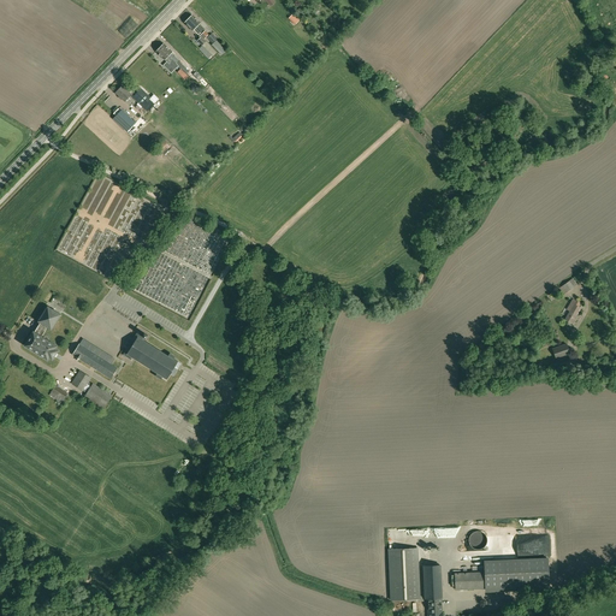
[(191,16),(188,19),(201,33),(205,29),(200,24),(200,23),(191,16)]
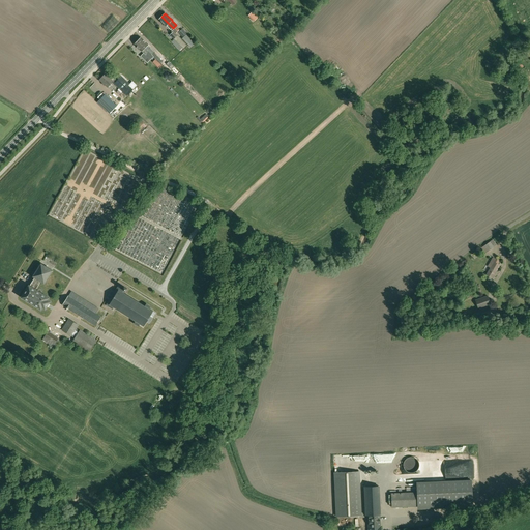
[(173,28),(162,17),(158,20),(166,27),(167,26),(171,30),(173,28)]
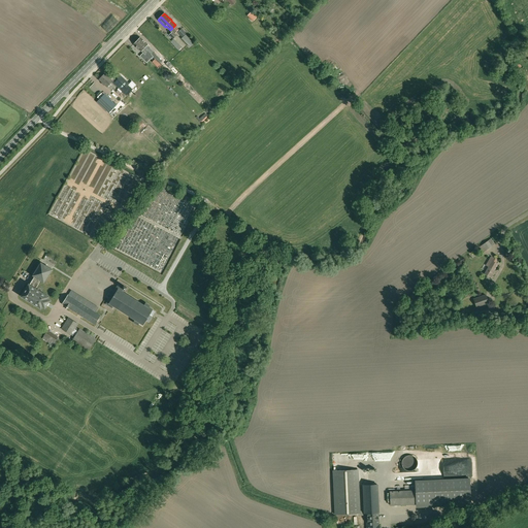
[(175,33),(176,32),(173,29),(170,31),(171,32),(168,35),(173,39),(177,35),(175,33)]
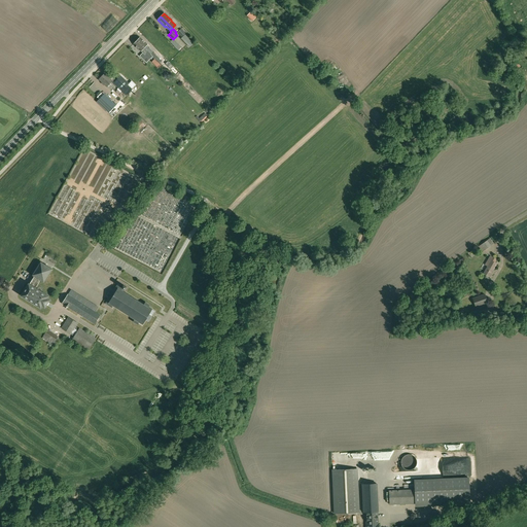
[(134,32),(128,39),(133,43),(138,36),(134,32)]
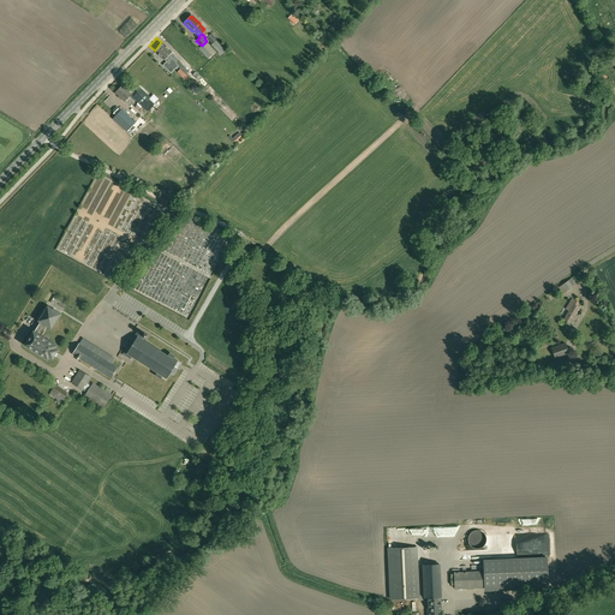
[(226,51),(216,41),(212,45),(221,55),(226,51)]
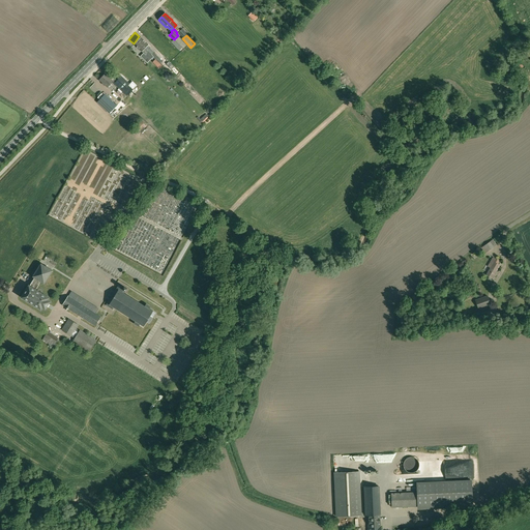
[(141,37),(138,41),(152,57),(153,56),(160,63),(163,61),(147,46),(148,45),(141,37)]
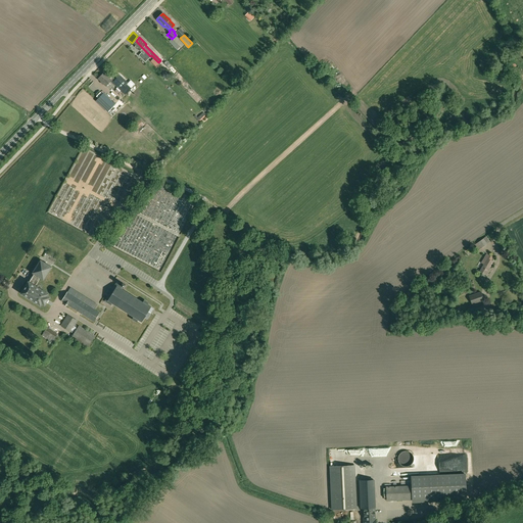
[(180,47),(172,39),(169,42),(177,50),(180,47)]
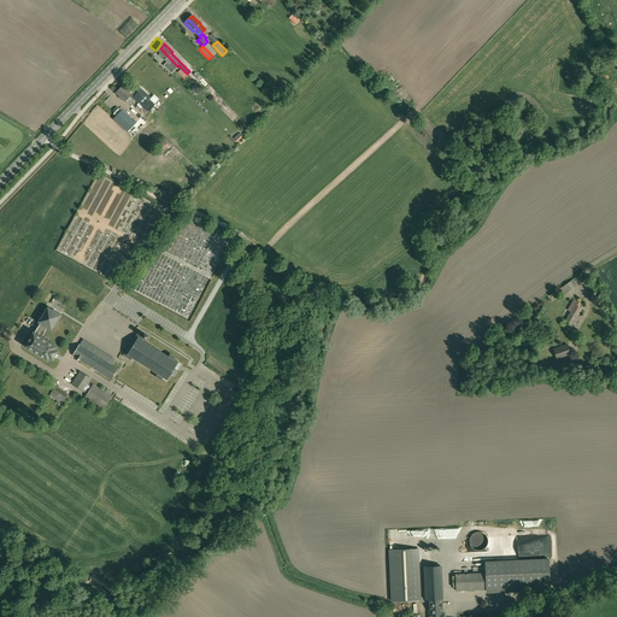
[(170,63),(176,69),(177,66),(160,48),(157,52),(165,60),(169,64),(170,63)]
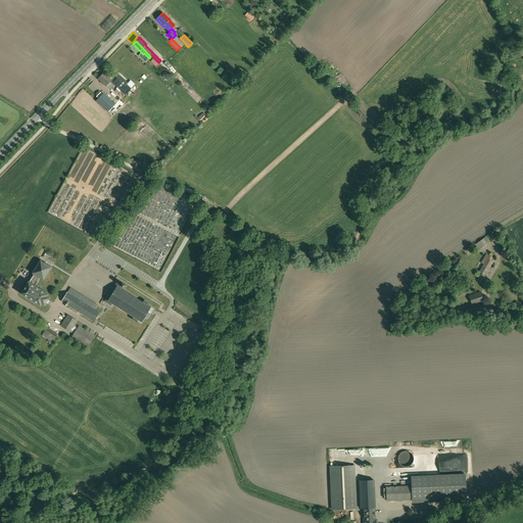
[(111,81),(104,74),(98,79),(106,86),(111,81)]
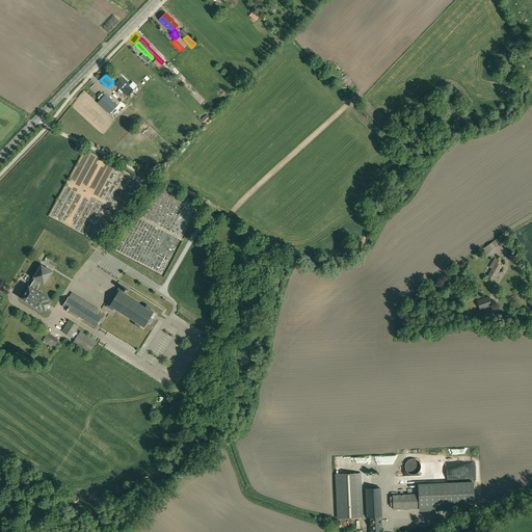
[(118,80),(114,84),(120,89),(123,92),(127,88),(130,85),(130,84),(127,82),(122,77),(118,80)]
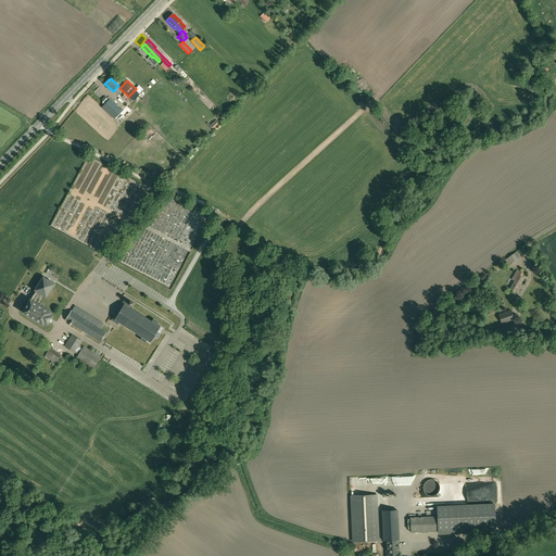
[(110,100),(102,108),(114,118),(122,111),(110,100)]
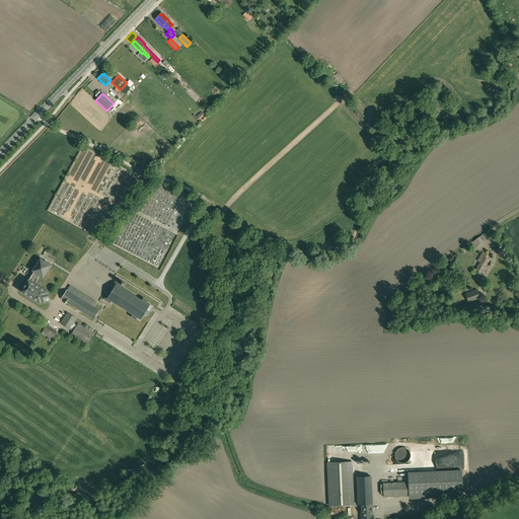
[(141,125),(142,125),(143,124),(139,119),(133,125),(137,129),(141,125)]
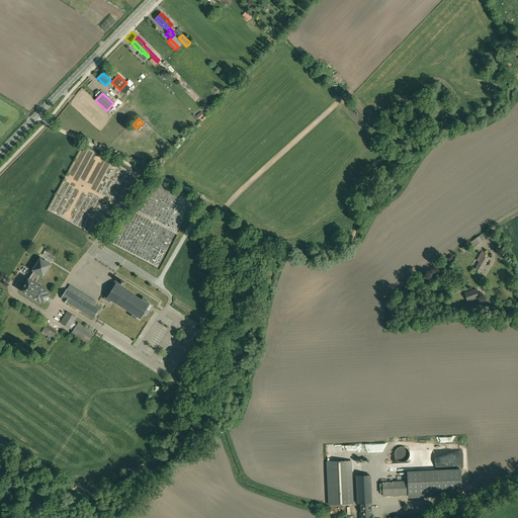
[(470,242),(473,248),(486,240),(482,234),(470,242)]
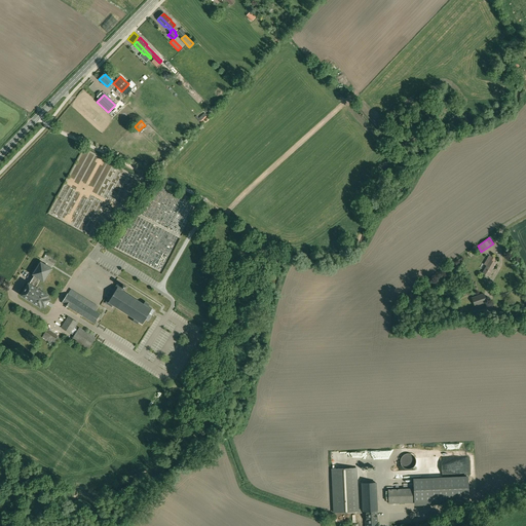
[(495,263),(493,262),(494,259),(489,256),(485,263),(488,265),(483,273),(490,276),(492,272),(491,272),(495,263)]
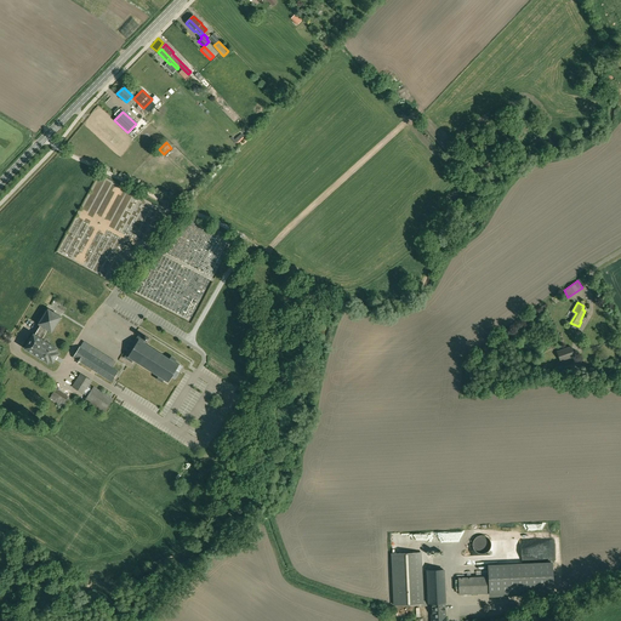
[(39,324),(40,325),(34,334),(33,334),(24,348),(49,363),(50,360),(53,363),(60,353),(56,352),(57,348),(43,340),(49,330),(51,332),(61,317),(49,308),(39,324)]
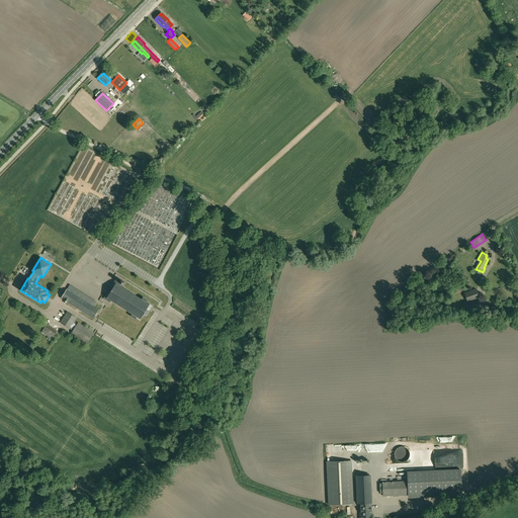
[(105,290),(107,292),(103,298),(110,303),(111,301),(132,314),(131,317),(136,320),(137,317),(141,320),(144,315),(146,317),(150,311),(147,309),(150,305),(146,303),(148,299),(143,296),(141,299),(120,286),(121,284),(122,285),(124,282),(121,280),(119,283),(115,280),(111,286),(108,285),(105,290)]
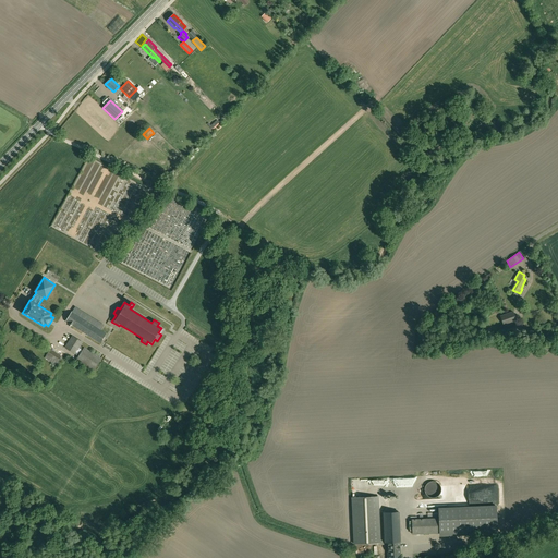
[(65,322),(100,343),(106,334),(72,312),(65,322)]
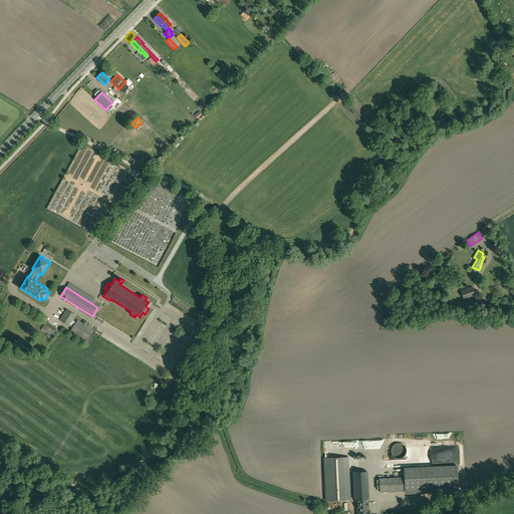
[(461,291),(464,299),(475,295),(473,287),(461,291)]
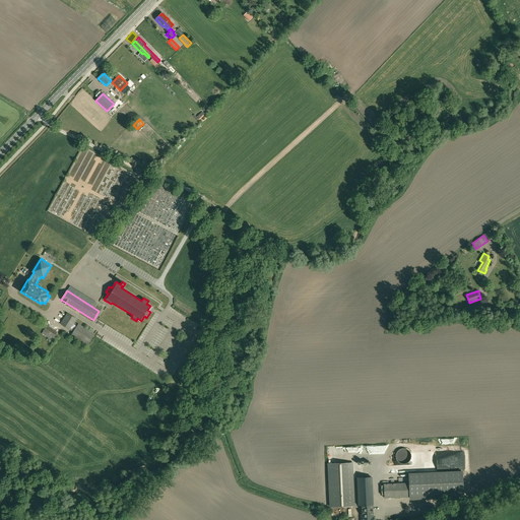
[(484,304),(473,307),(475,314),(486,310),(484,304)]
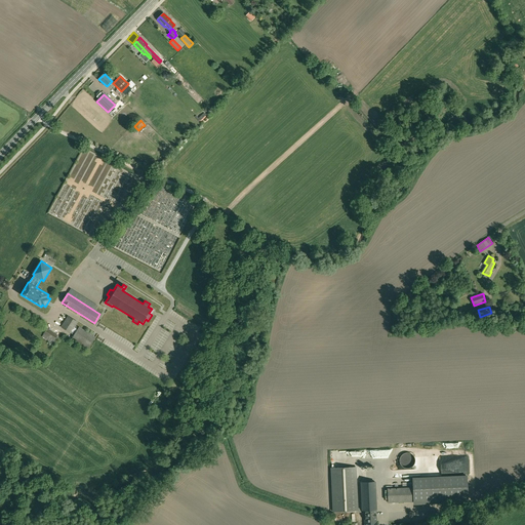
[(79,327),(78,329),(74,327),(77,322),(68,316),(62,327),(71,332),(71,331),(75,333),(72,337),(88,348),(95,337),(79,327)]
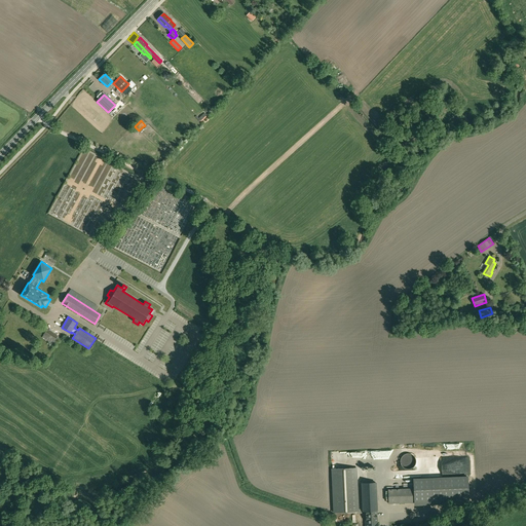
[(44,335),(54,341),(58,336),(47,330),(44,335)]
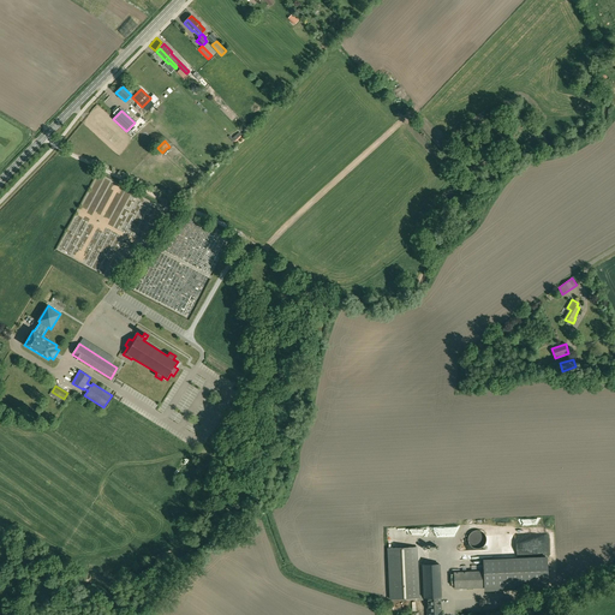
[(476,530),(475,531),(472,531),(472,532),(471,533),(470,535),(469,536),(469,538),(469,539),(469,541),(469,542),(470,543),(470,544),(471,545),(472,547),(473,548),(476,548),(477,549),(478,549),(479,549),(481,548),(482,548),(483,547),(484,545),(485,545),(485,544),(487,542),(487,541),(487,539),(487,537),(485,535),(484,533),(483,532),(482,531),(481,531),(479,530),(477,530),(476,530)]
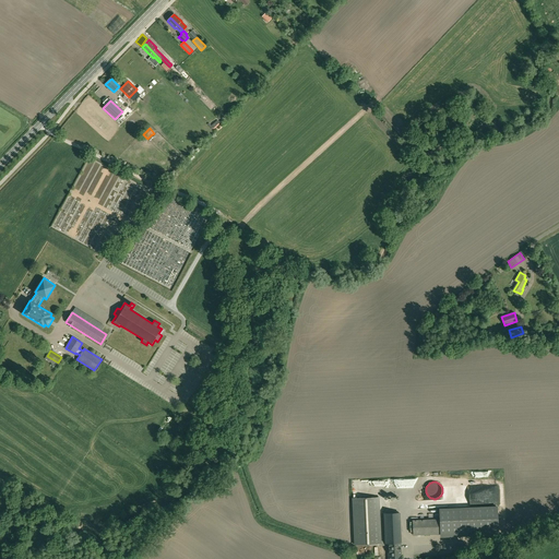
[(379,497),(353,498),(355,545),(381,544),(379,497)]
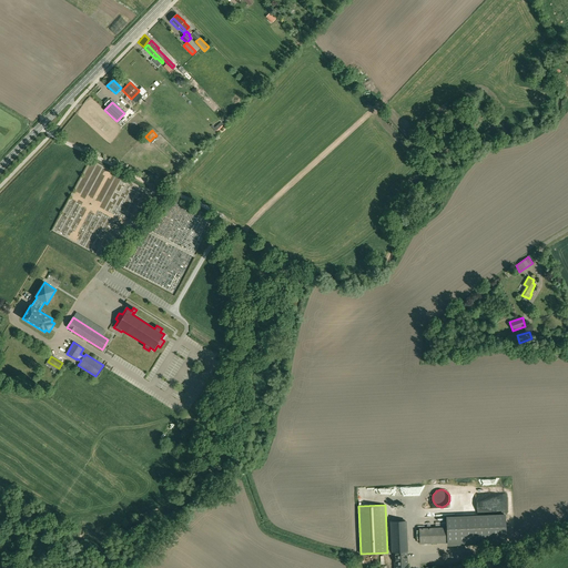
[(508,545),(507,516),(447,519),(447,527),(448,541),(448,548),(508,545)]
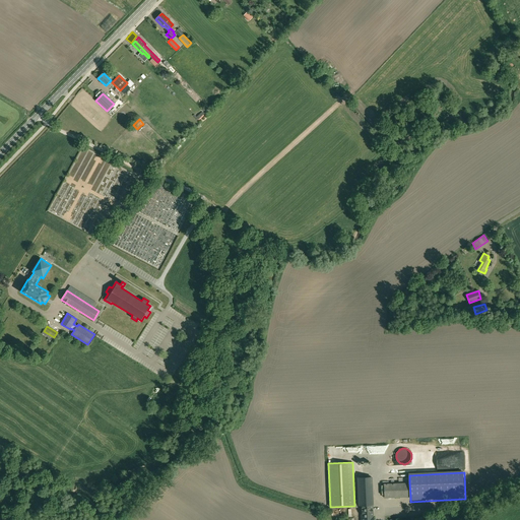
[(372,476),(359,477),(360,505),(362,505),(373,505),(372,476)]
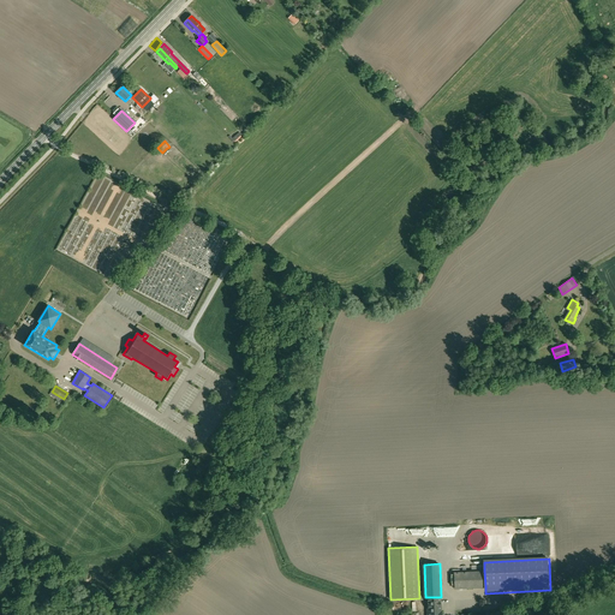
[(484,571),(454,572),(455,589),(485,586),(484,571)]
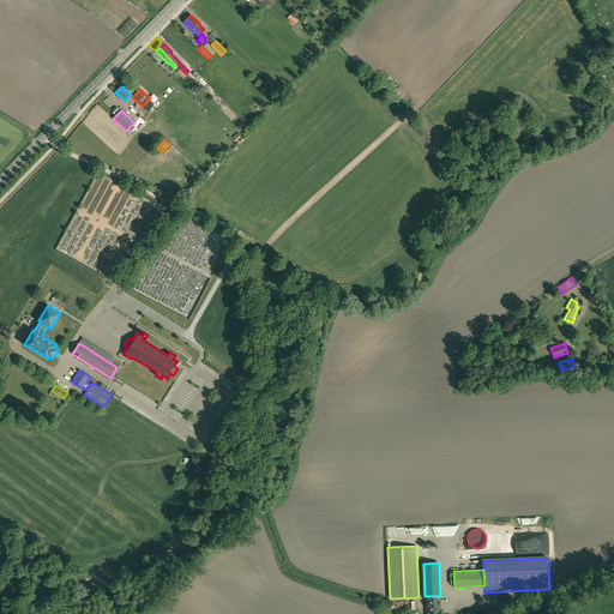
[(440,596),(427,596),(428,611),(440,609),(440,596)]
